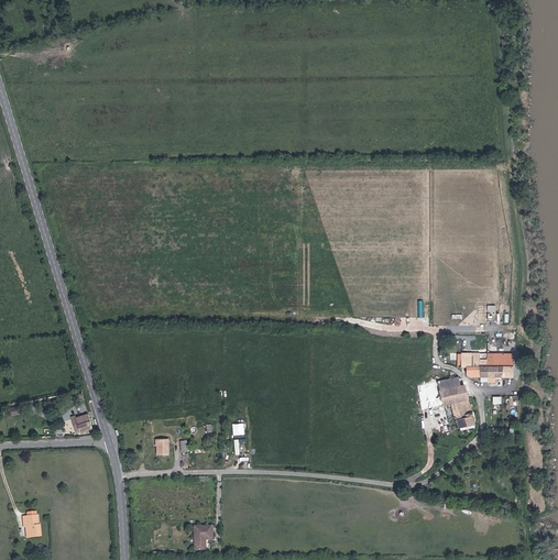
[(449,368),(449,371),(449,372),(458,372),(457,368),(467,368),(471,368),(472,353),(445,353),(445,368),(449,368)]
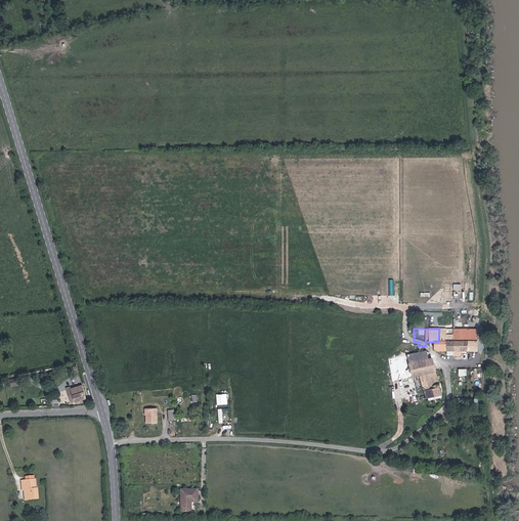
[(439,329),(438,342),(447,342),(453,342),(453,329),(439,329)]
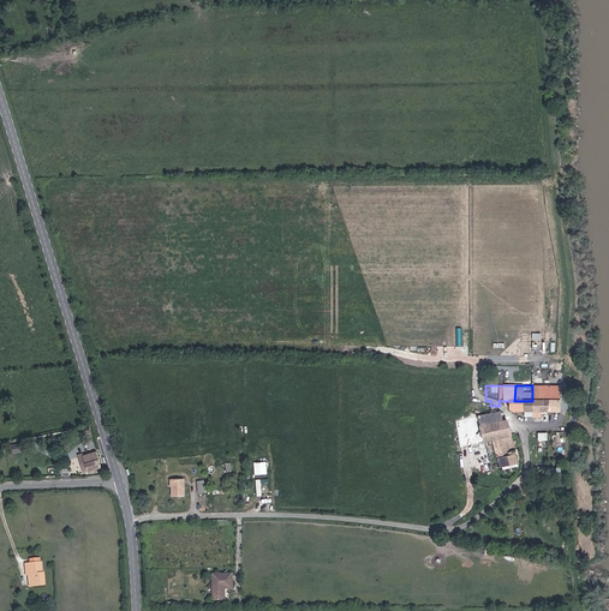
[(532,385),(532,401),(543,401),(543,385),(532,385)]
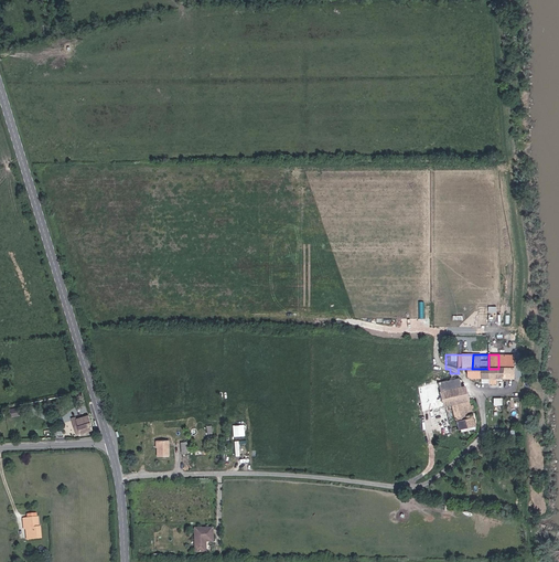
[(505,369),(506,378),(514,378),(515,356),(514,356),(505,356),(505,369)]
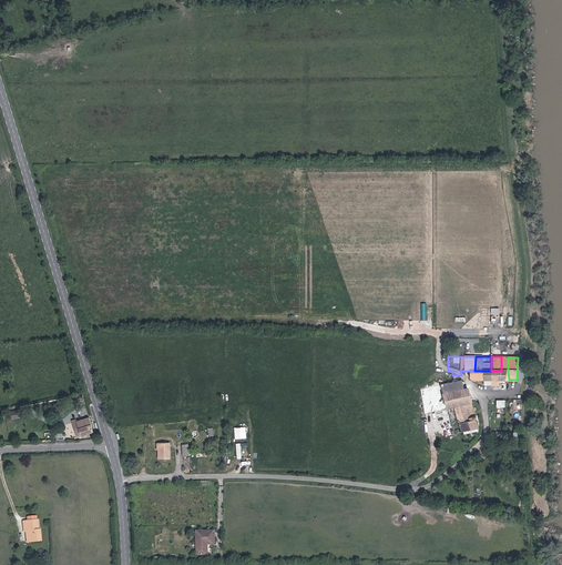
[(474,371),(470,371),(470,379),(474,381),(484,381),(484,371),(474,371)]
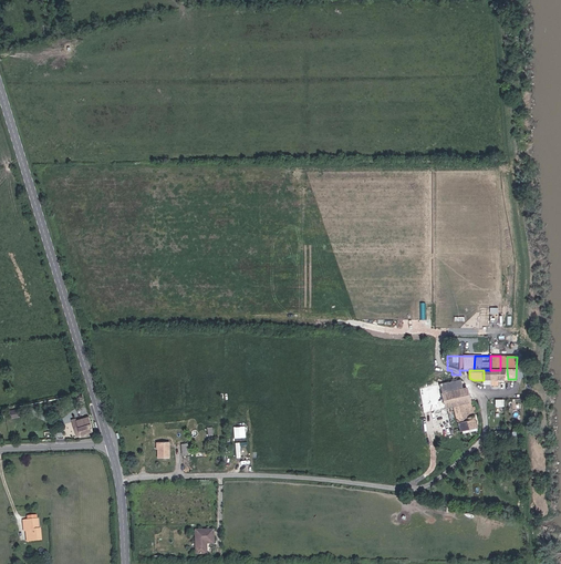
[(484,370),(484,380),(504,379),(502,370),(500,370),(490,370),(484,370)]
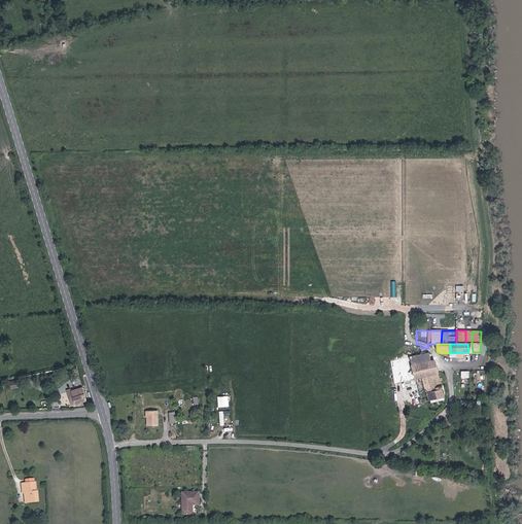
[(421,403),(427,400),(421,378),(436,374),(436,373),(430,357),(428,356),(428,352),(421,353),(408,357),(421,403)]
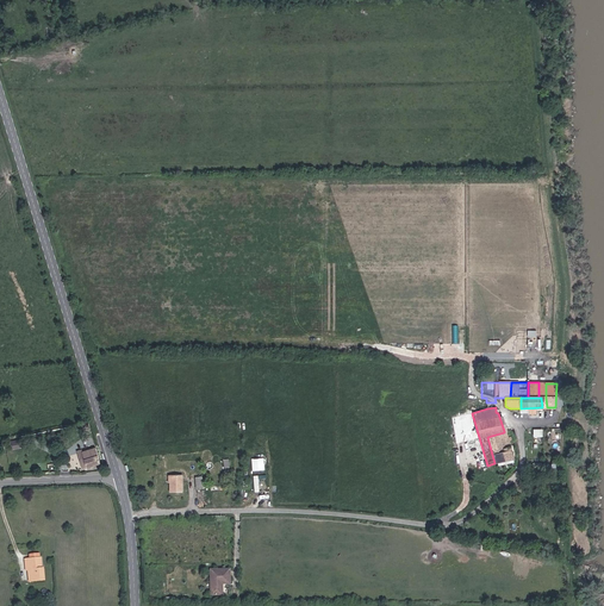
[(487,437),(494,463),(505,461),(502,448),(508,447),(505,437),(509,436),(508,430),(504,431),(504,432),(487,437)]
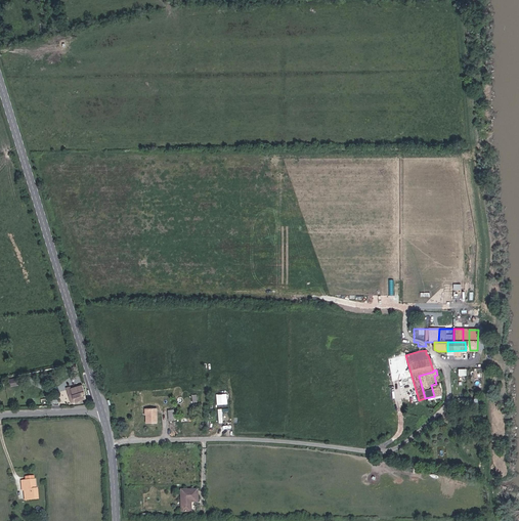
[(431,385),(434,396),(440,394),(436,384),(431,385)]
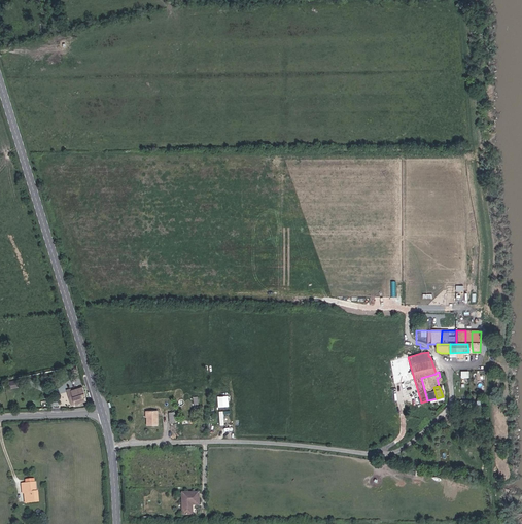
[(82,387),(70,390),(74,405),(87,400),(82,387)]
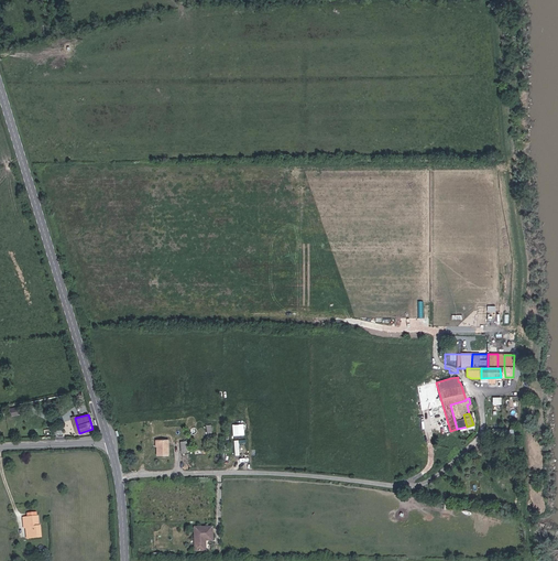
[(250,420),(239,420),(239,431),(250,431),(250,420)]
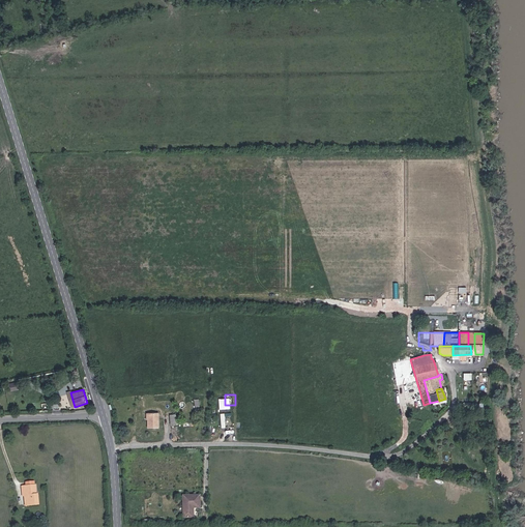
[(147,427),(158,427),(158,406),(149,407),(150,417),(147,417),(147,427)]
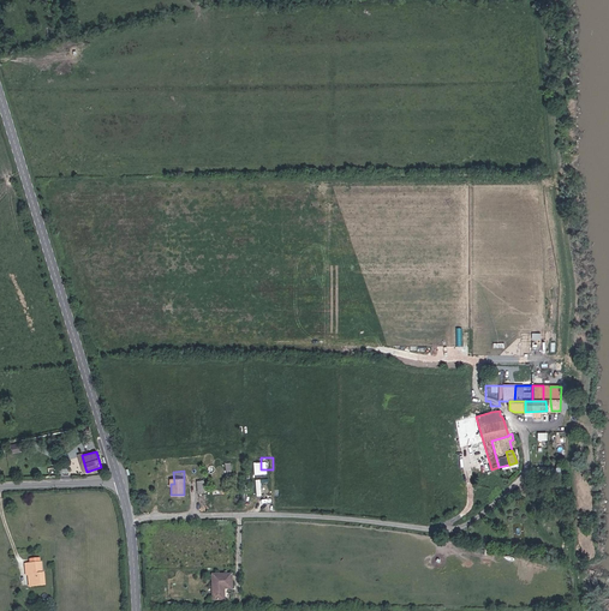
[(45,585),(42,562),(30,563),(27,563),(28,573),(31,573),(33,586),(45,585)]
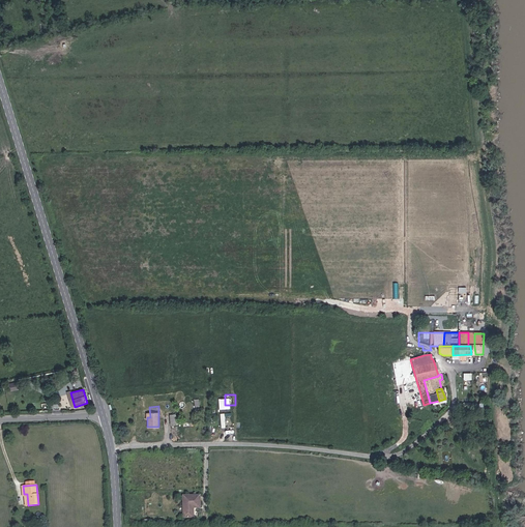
[(200,504),(206,504),(206,491),(187,491),(187,515),(199,515),(200,504)]
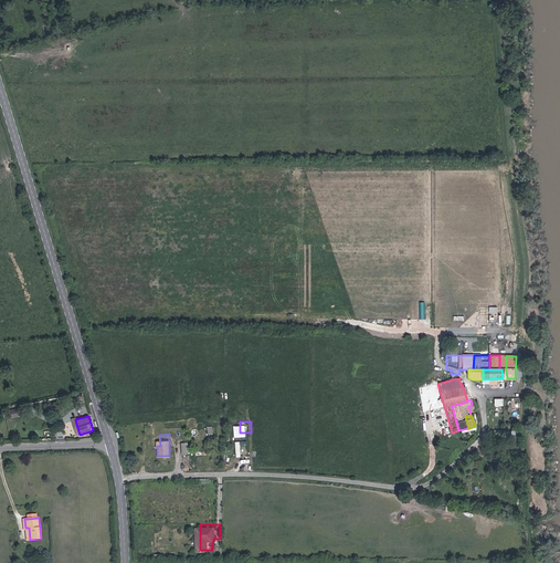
All buildings are outlined.
